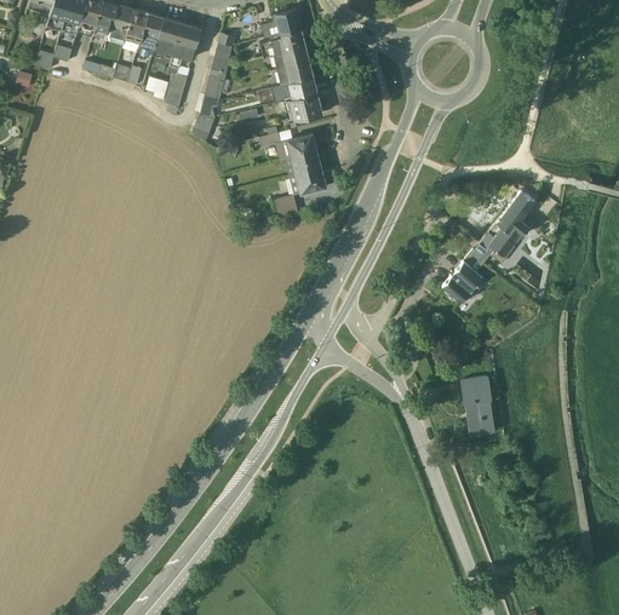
[(29,0),(28,9),(50,15),(52,0),(29,0)]
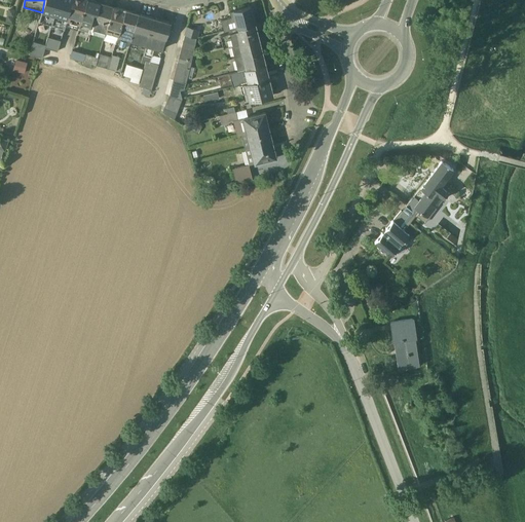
[(44,0),(42,12),(39,23),(51,26),(59,0),(44,0)]
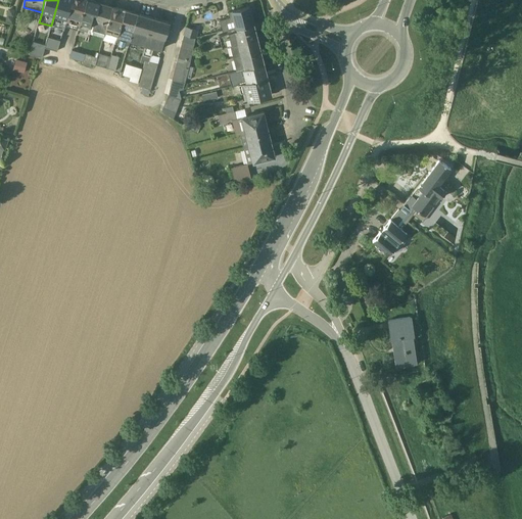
[(58,0),(51,26),(64,30),(64,28),(72,0),(58,0)]
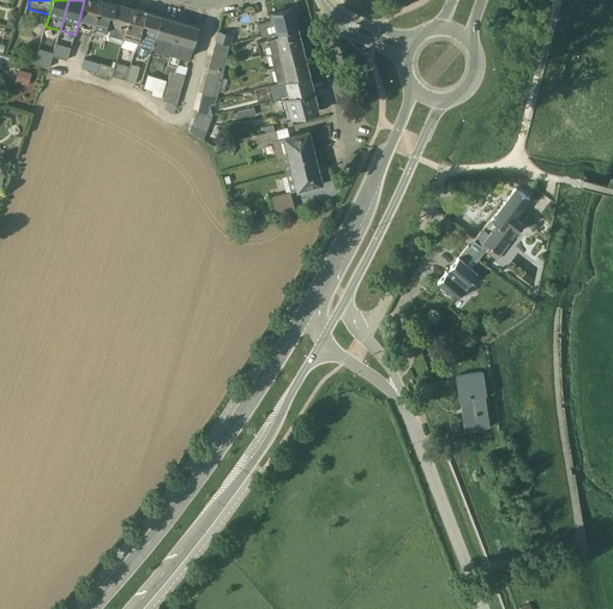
[(84,0),(76,32),(91,37),(92,34),(101,0),(84,0)]
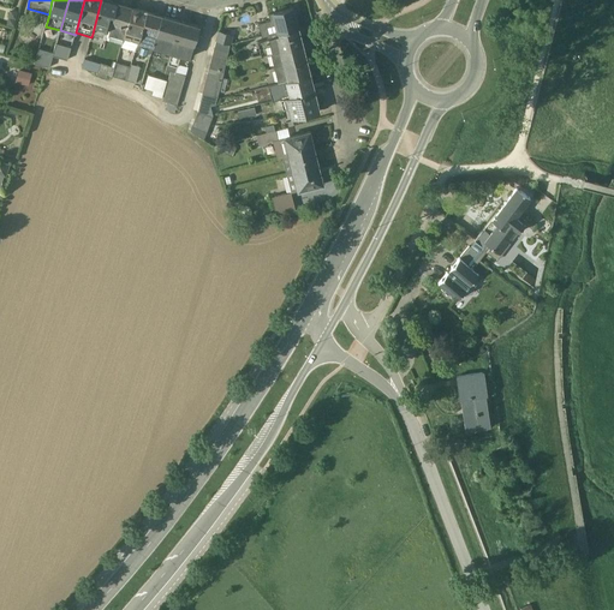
[(117,4),(103,0),(101,0),(93,34),(103,37),(106,28),(111,29),(117,4)]
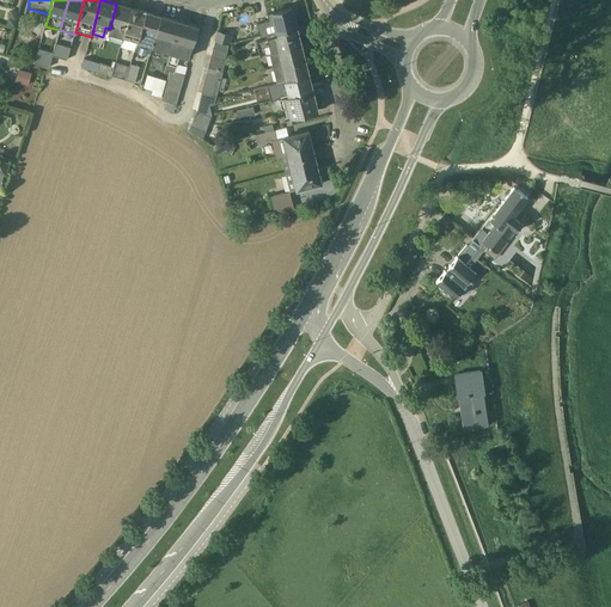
[(132,8),(116,4),(110,29),(107,38),(122,43),(132,8)]
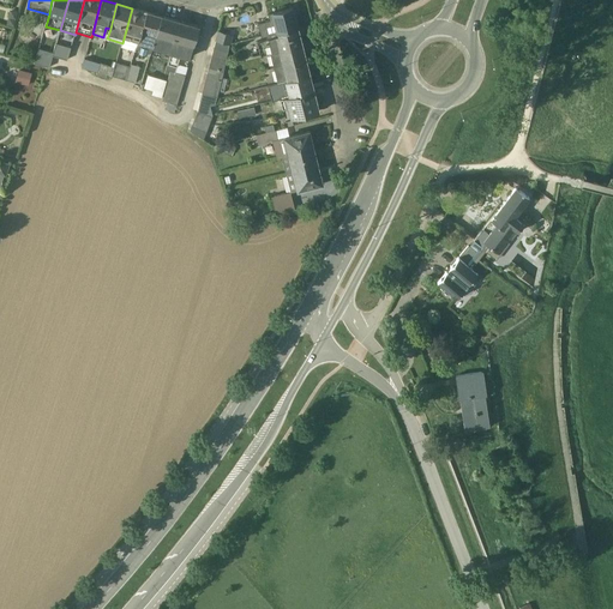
[(132,8),(122,43),(121,46),(136,49),(148,12),(148,11),(142,8),(140,10),(138,10),(132,8)]
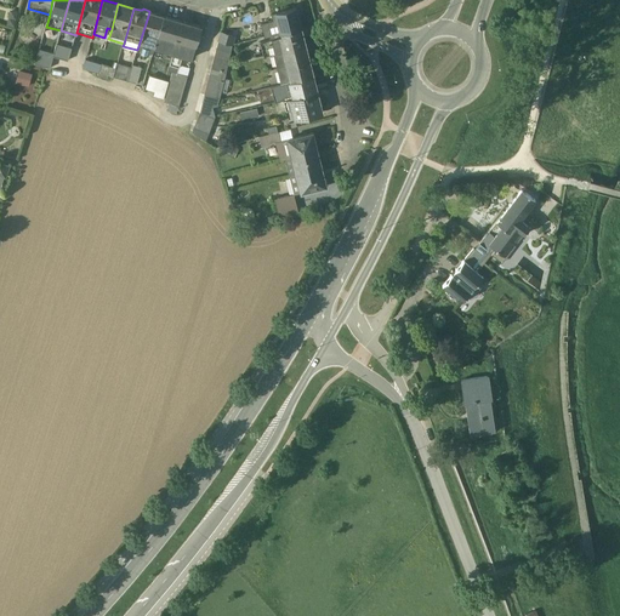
[(269,38),(301,29),(295,9),(271,15),(273,21),(261,24),(265,39),(269,38)]
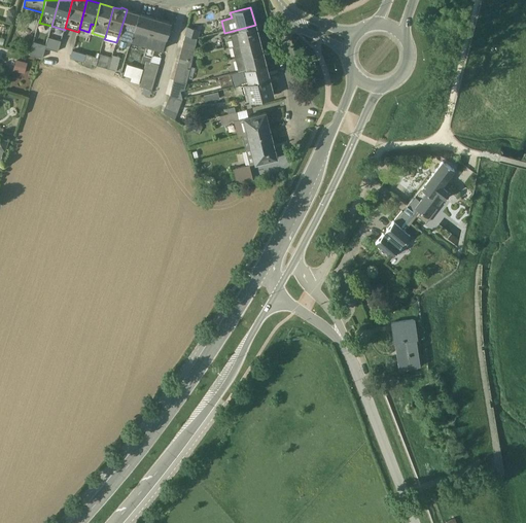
[(9,9),(6,22),(12,24),(15,10),(9,9)]
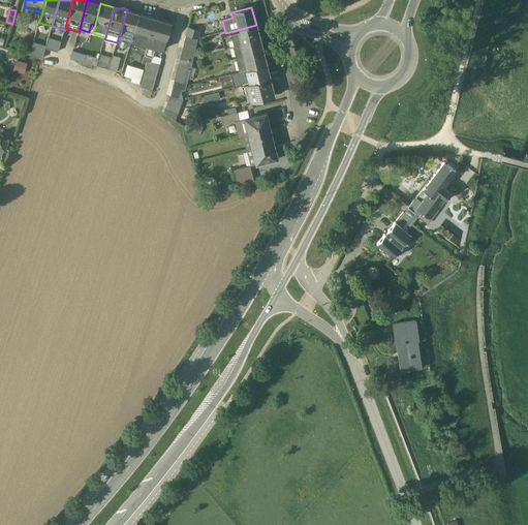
[(127,10),(117,42),(120,43),(119,47),(126,49),(127,45),(129,47),(131,42),(138,14),(127,10)]
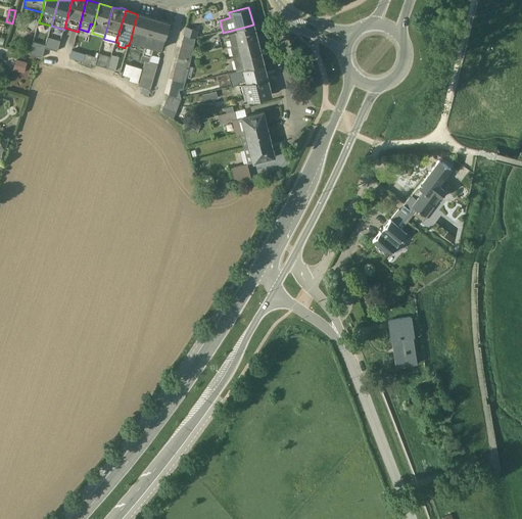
[(137,14),(130,42),(145,46),(142,54),(150,57),(153,47),(161,50),(169,24),(137,14)]
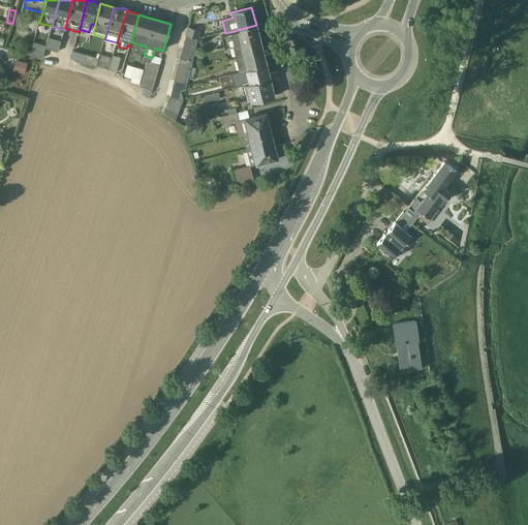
[(233,47),(260,40),(259,35),(256,25),(229,32),(230,34),(221,36),(224,49),(233,47)]
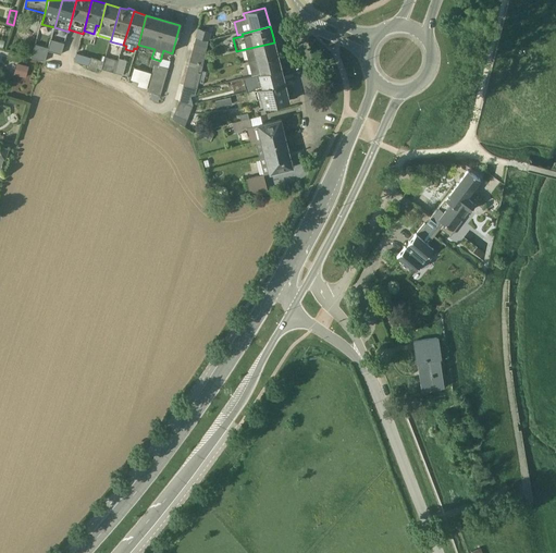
[(196,38),(208,41),(210,33),(198,29),(196,38)]
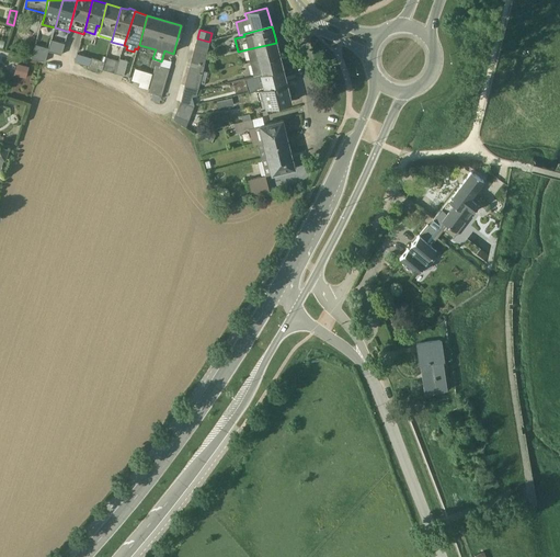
[(193,56),(206,59),(209,42),(197,38),(193,56)]
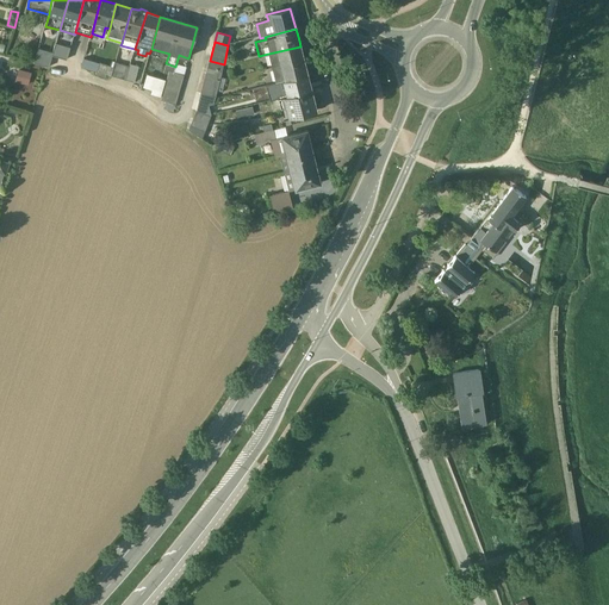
[(53,52),(53,56),(67,60),(70,48),(55,44),(53,52)]
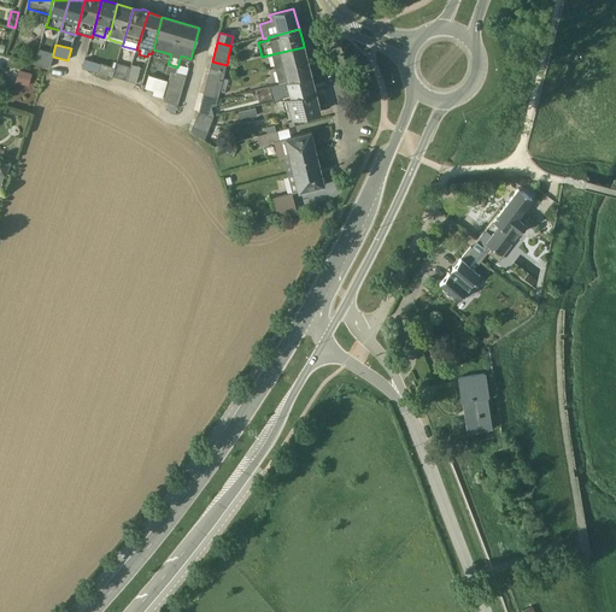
[(275,70),(309,62),(304,47),(271,54),(275,70)]
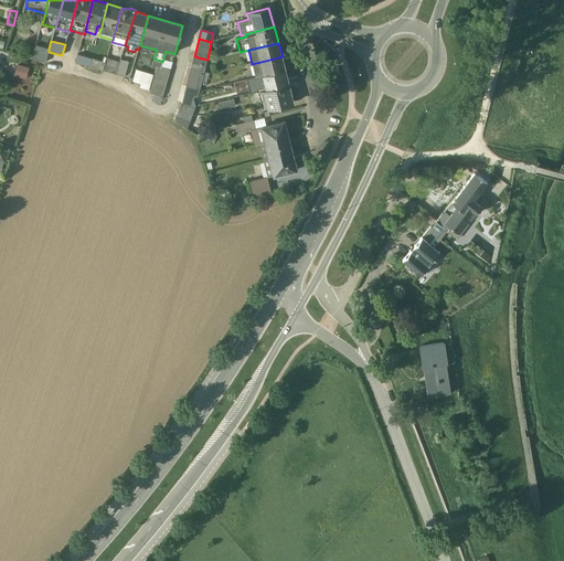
[(42,61),(45,62),(49,52),(49,49),(35,45),(32,59),(42,61)]
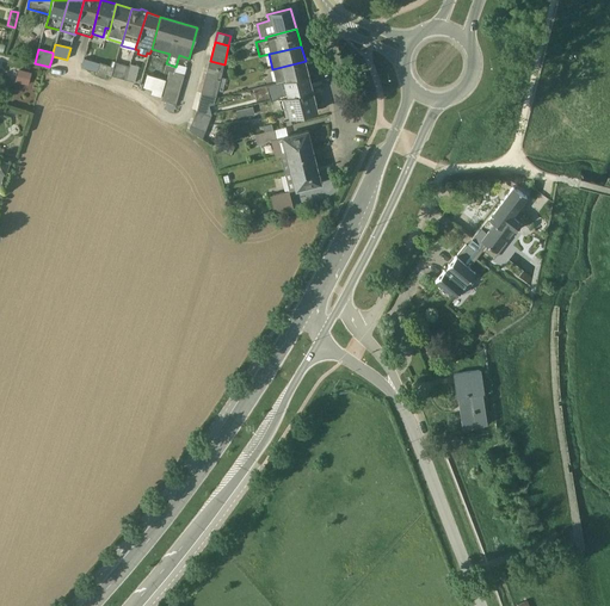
[(111,76),(116,63),(116,62),(112,61),(110,67),(100,63),(98,73),(111,76)]
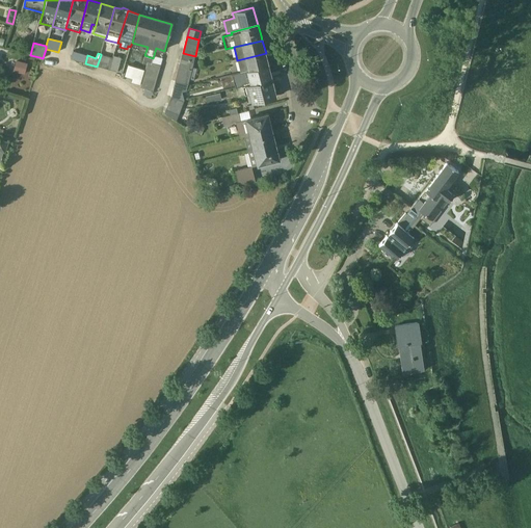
[(181,59),(193,63),(195,56),(183,53),(181,59)]
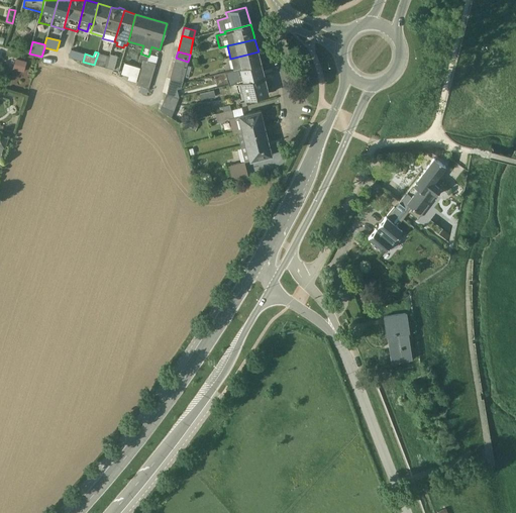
[(233,71),(262,64),(259,52),(230,59),(233,71)]
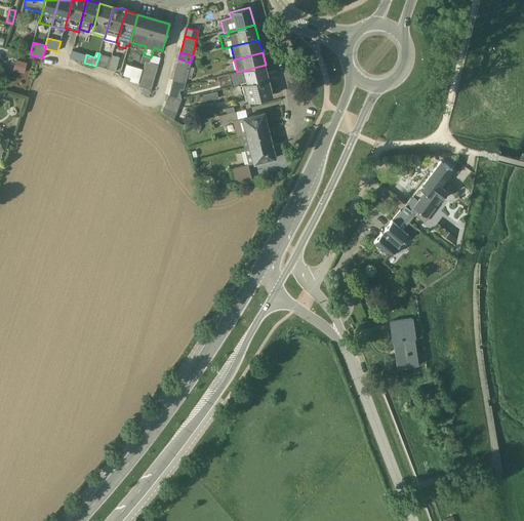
[(95,66),(108,70),(112,57),(99,54),(95,66)]
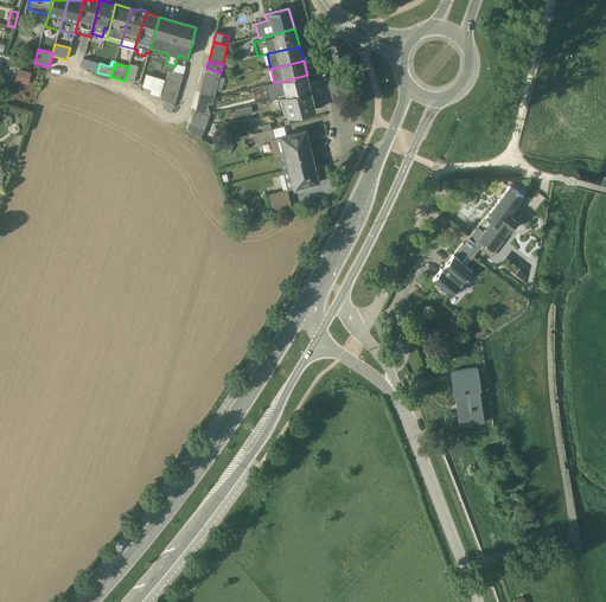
[(174,66),(165,63),(164,70),(168,71),(166,81),(161,97),(160,101),(164,102),(174,104),(185,68),(174,66)]
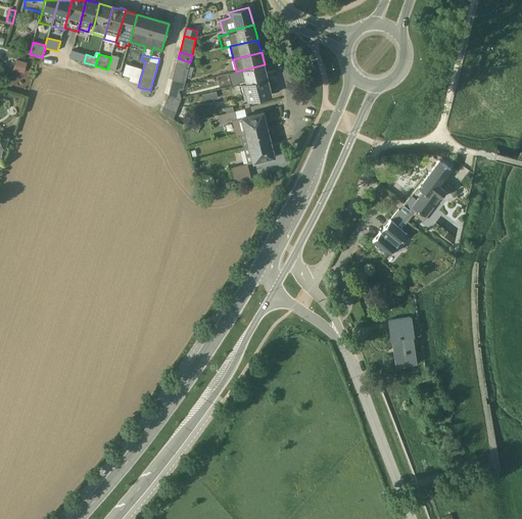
[(111,57),(107,69),(115,72),(120,58),(111,55),(111,57)]
